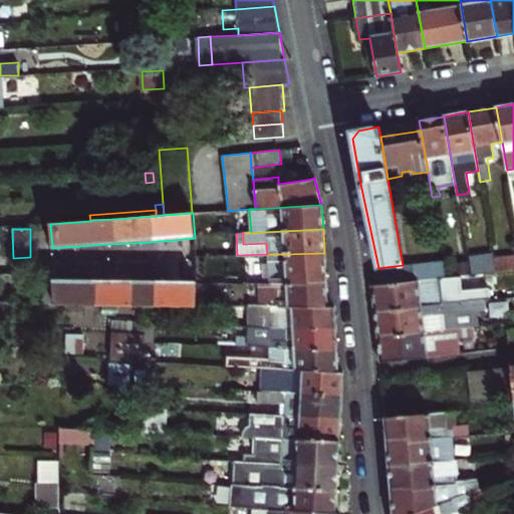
[(327,284),(324,253),(285,254),(285,259),(267,261),(269,284),(327,284)]
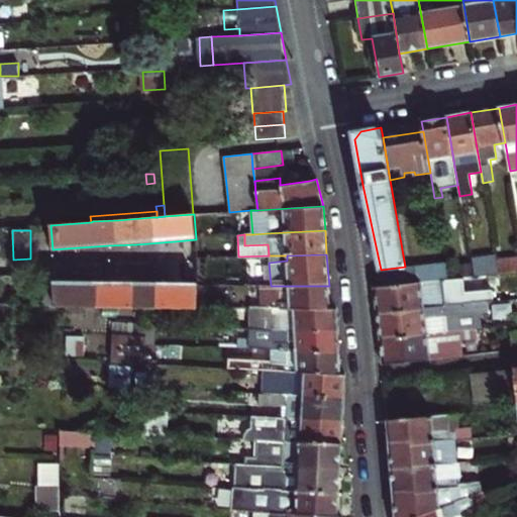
[(499,274),(516,272),(516,255),(496,260),(499,274)]
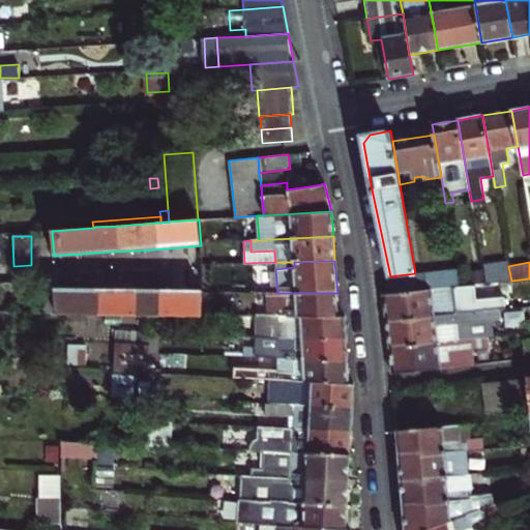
[(486,284),(511,281),(508,266),(508,263),(482,267),(486,284)]
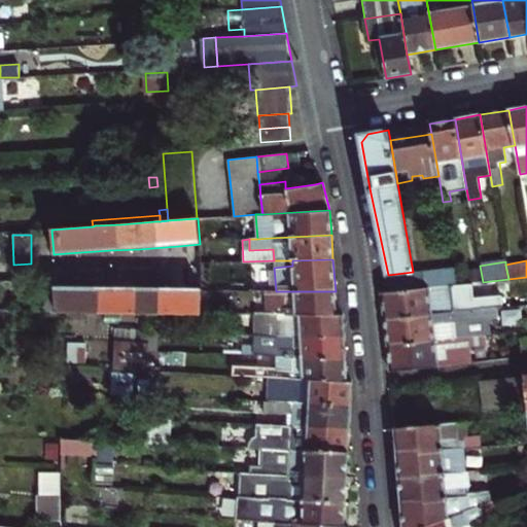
[(413,272),(388,275),(389,291),(457,284),(454,268),(413,273),(413,272)]
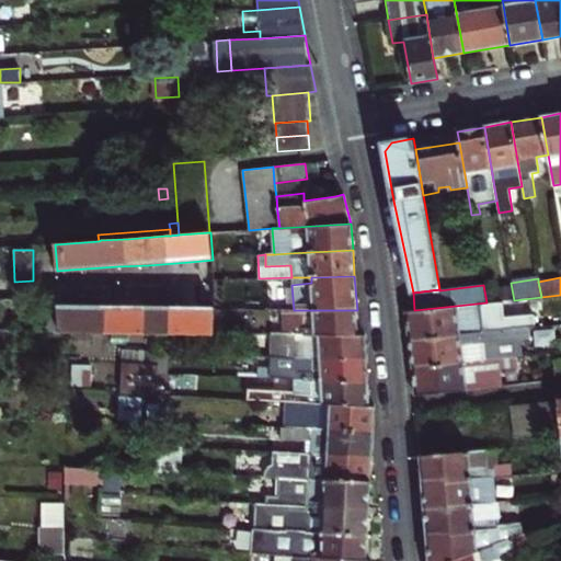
[(48,331),(60,332),(59,306),(58,297),(46,297),(48,331)]
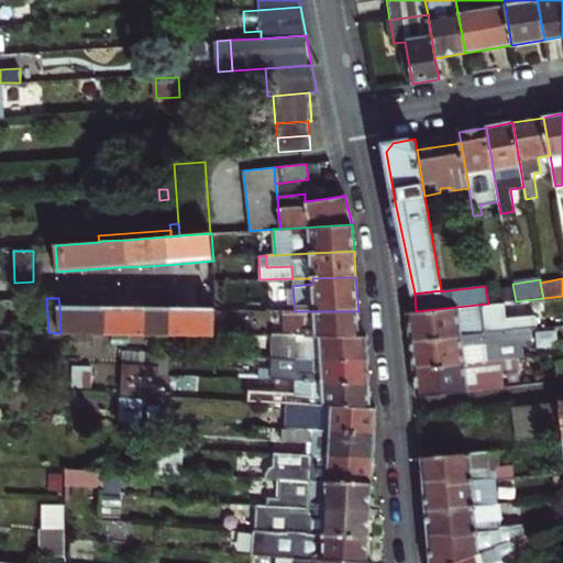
[(416,311),(406,312),(409,341),(531,328),(537,328),(536,313),(505,317),(504,302),(488,304),(416,311)]
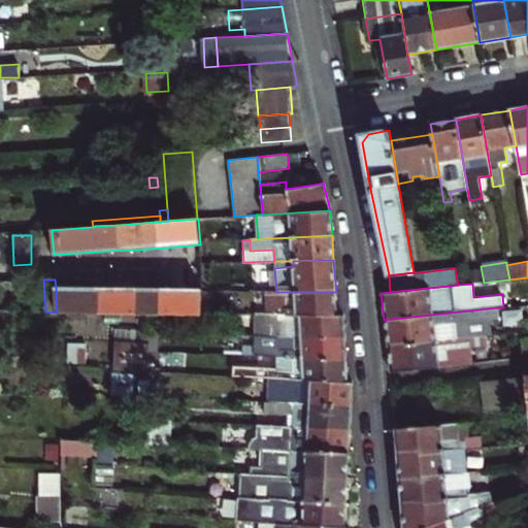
[(201,314),(201,289),(186,289),(168,289),(153,289),(120,288),(75,288),(56,288),(57,312),(105,312),(121,312),(149,314),(167,314),(201,314)]
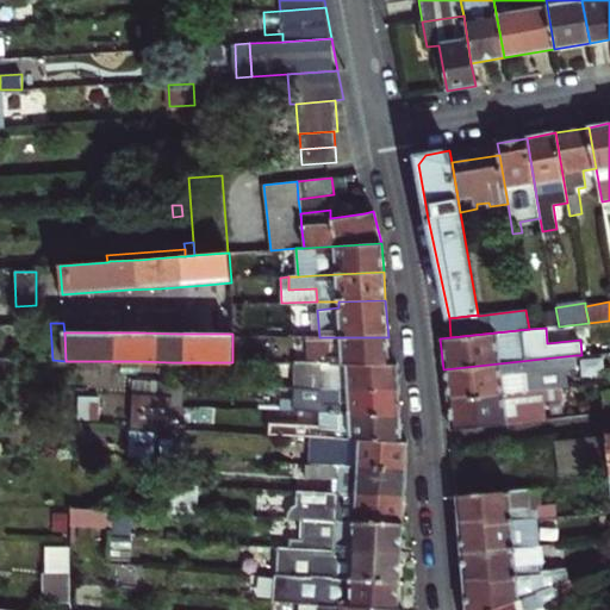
[(390,363),(388,337),(319,337),(306,336),(309,363),(390,363)]
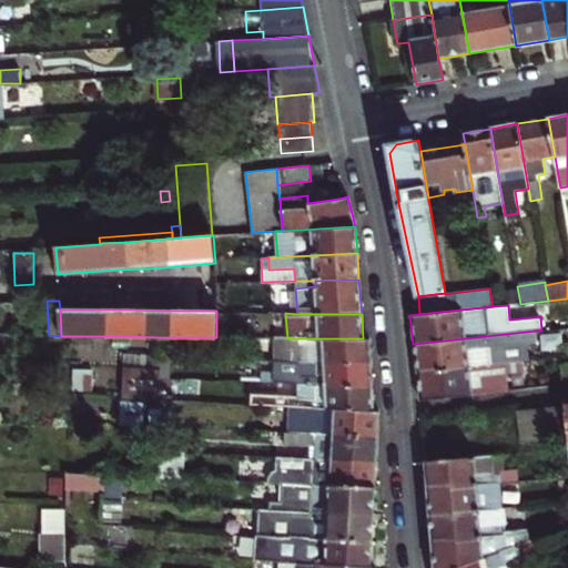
[(413,344),(416,372),(524,361),(529,359),(527,344),(537,344),(536,331),(413,344)]
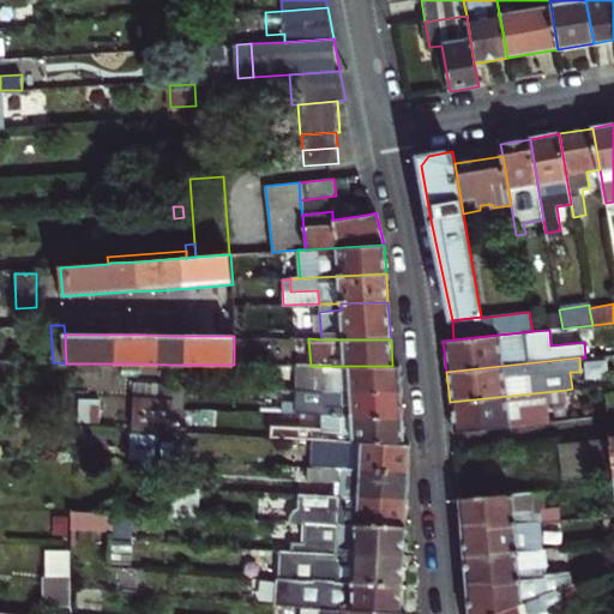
[(140,377),(140,363),(122,363),(122,377),(140,377)]
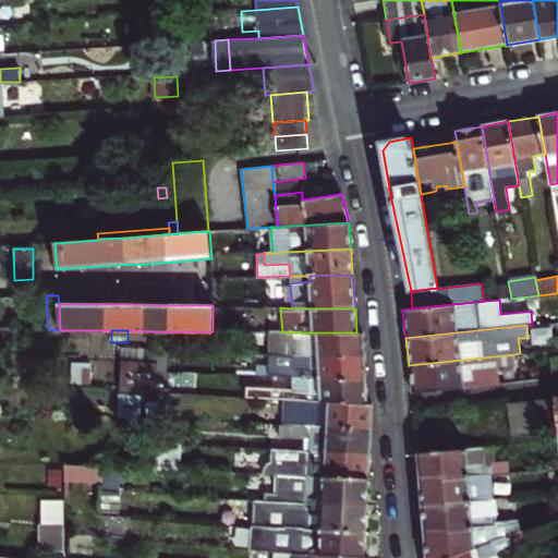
[(157,351),(177,351),(177,331),(157,331),(157,351)]
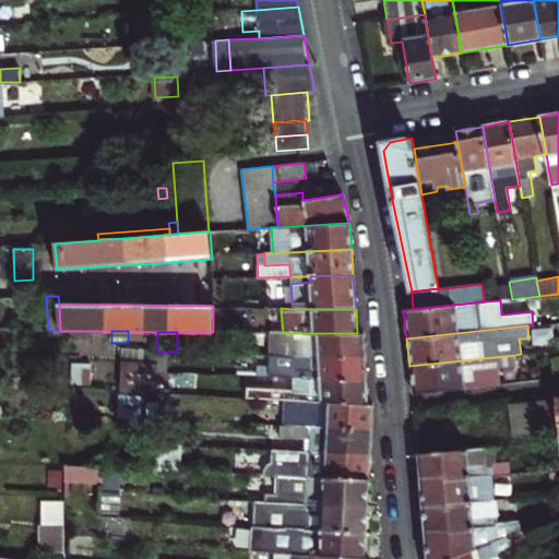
[(357,333),(283,333),(271,333),(271,355),(366,357),(365,334),(357,333)]
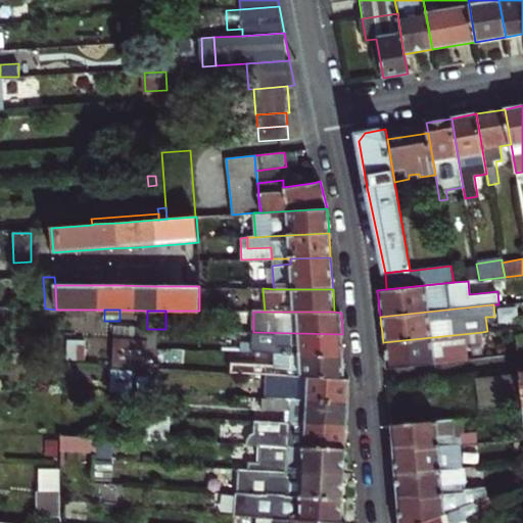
[(343,358),(342,334),(253,332),(253,342),(241,342),(241,352),(275,353),(343,358)]
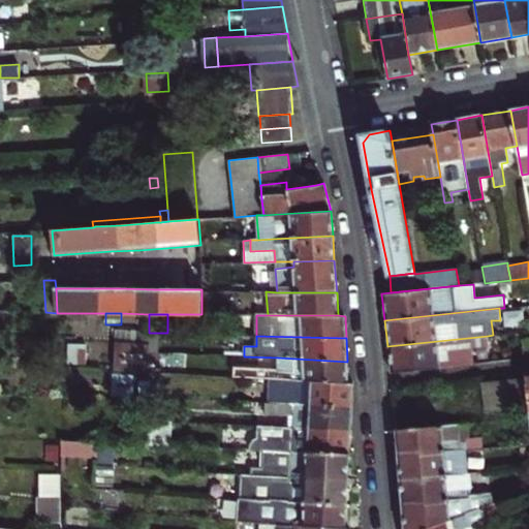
[(387,346),(392,373),(472,365),(470,348),(489,346),(488,336),(387,346)]
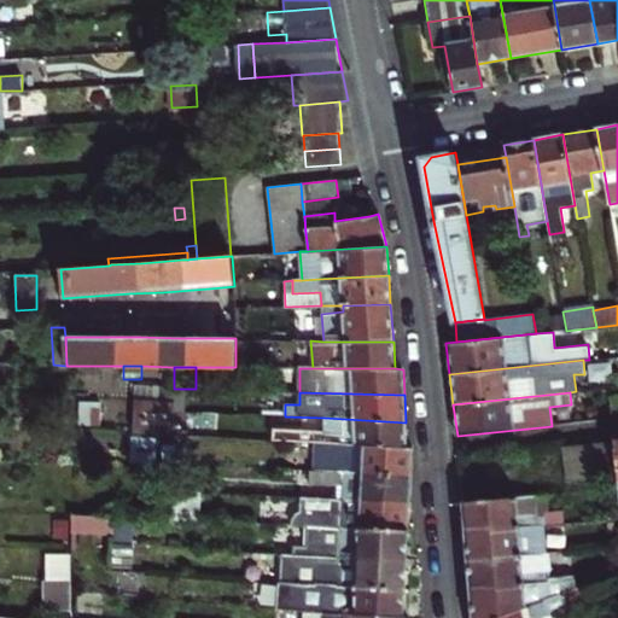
[(134,432),(169,435),(172,402),(135,400),(134,432)]
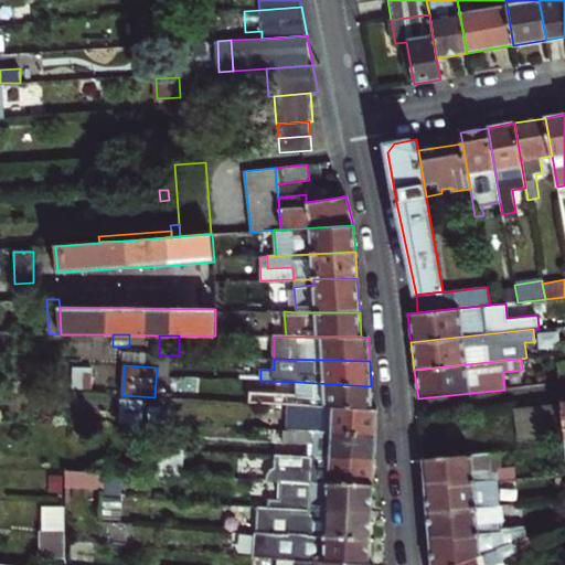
[(91,366),(73,366),(72,385),(89,386),(91,366)]
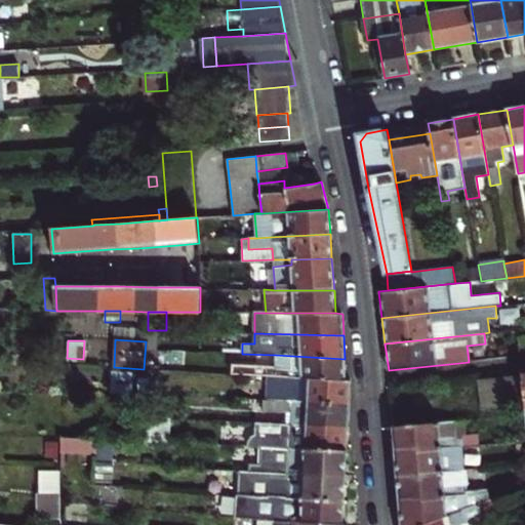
[(158,351),(148,351),(148,367),(159,367),(158,351)]
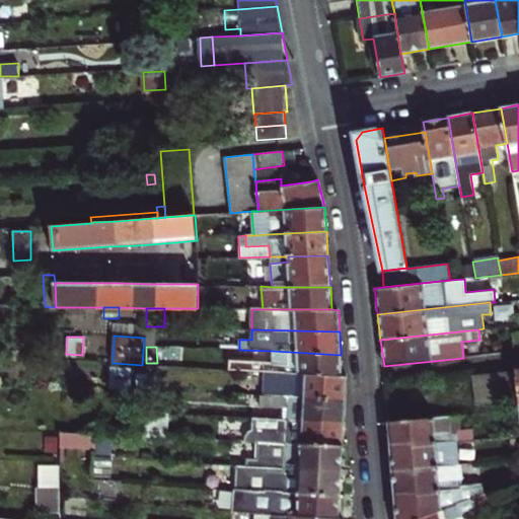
[(167,360),(179,361),(180,349),(167,348),(167,360)]
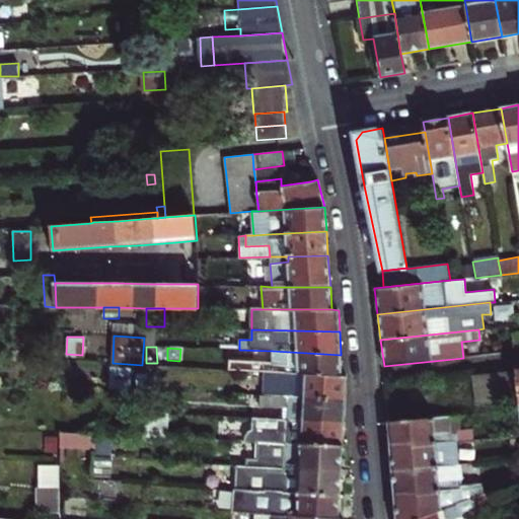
[(342,376),(341,355),(273,351),(272,362),(229,360),(228,370),(266,371),(342,376)]
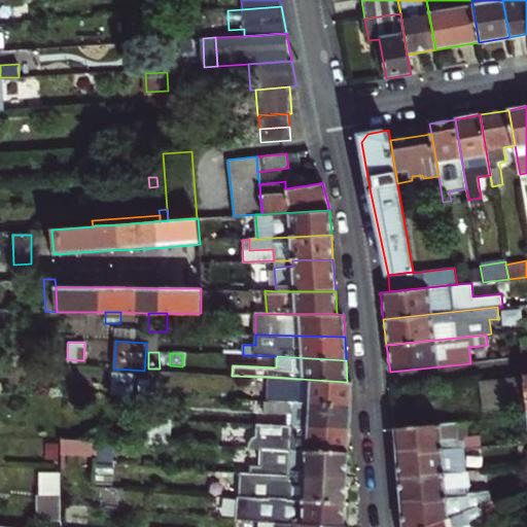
[(133,373),(112,371),(111,392),(132,393),(133,373)]
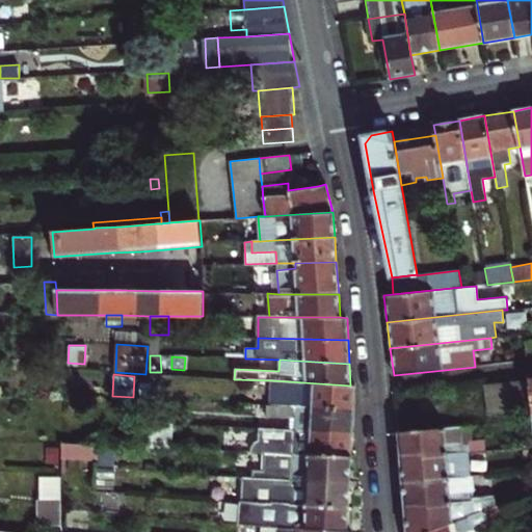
[(528,379),(485,384),(488,415),(526,410),(531,409),(528,379)]
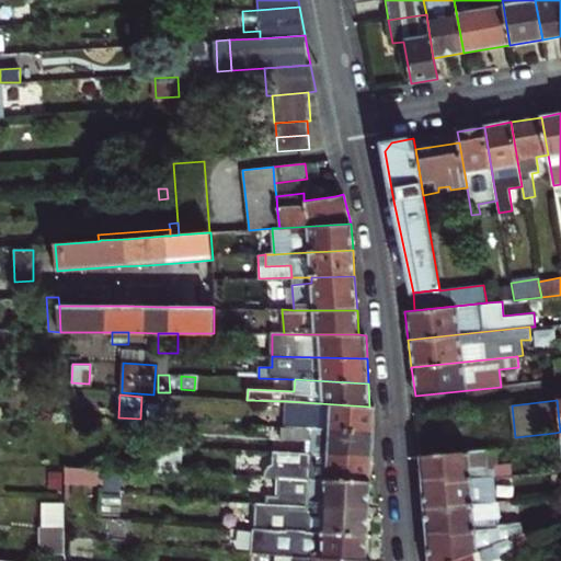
[(375,407),(369,407),(287,401),(287,427),(373,432),(375,407)]
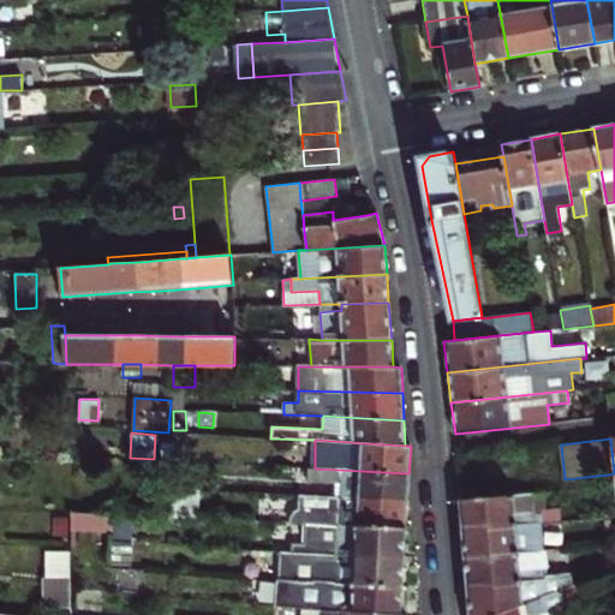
[(341,497),(407,502),(408,473),(315,469),(309,469),(308,482),(341,484),(341,497)]
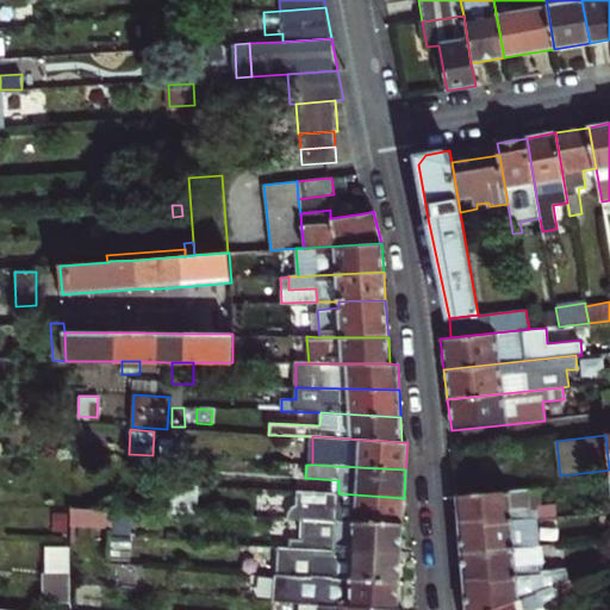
[(197,514),(198,486),(166,485),(165,514),(197,514)]
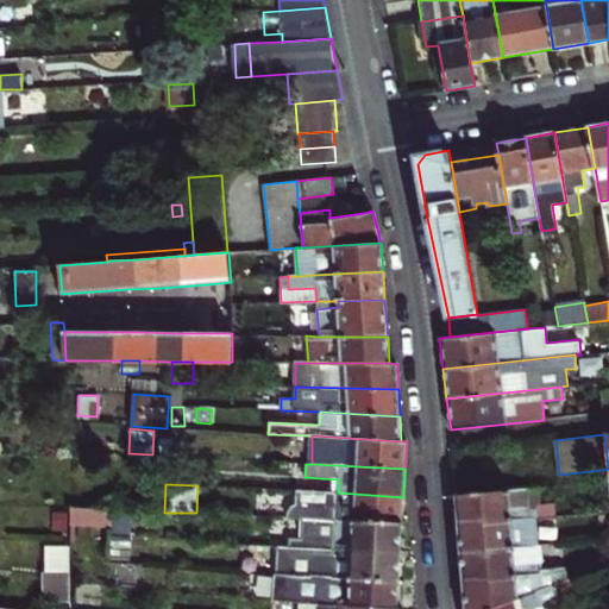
[(456,495),(458,523),(556,516),(554,502),(540,504),(539,488),(456,495)]
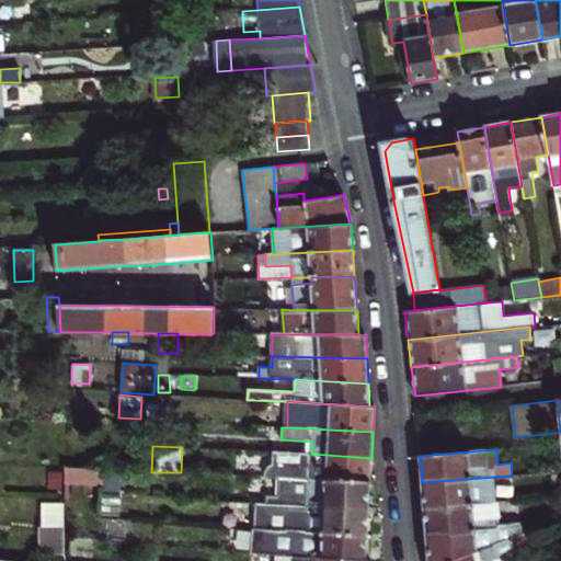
[(370,481),(371,458),(311,454),(271,453),(271,466),(268,467),(264,477),(277,477),(370,481)]
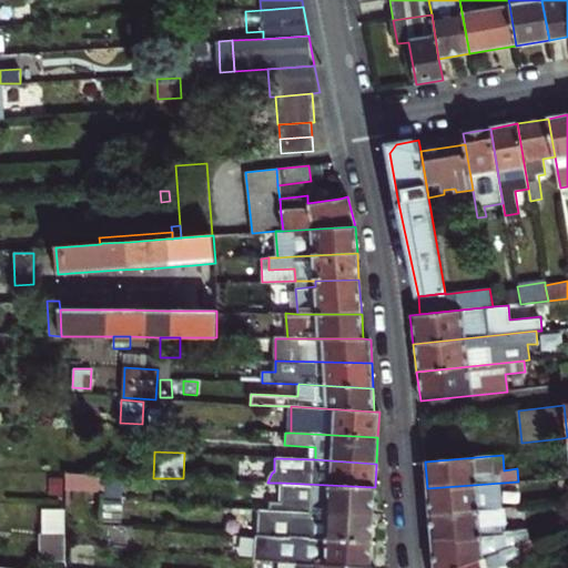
[(95,495),(103,495),(104,476),(66,474),(66,488),(95,490),(95,495)]
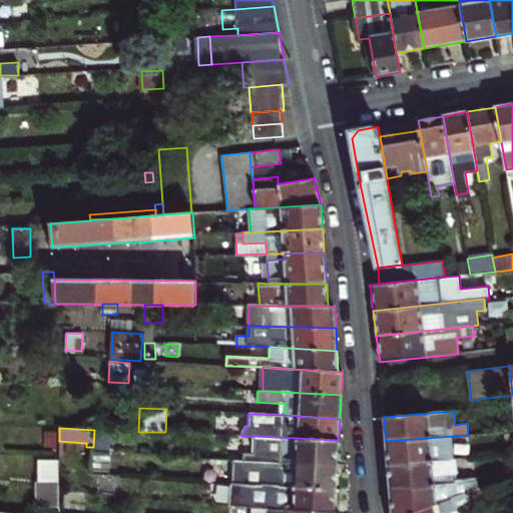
[(57,433),(46,432),(45,447),(57,448),(57,433)]
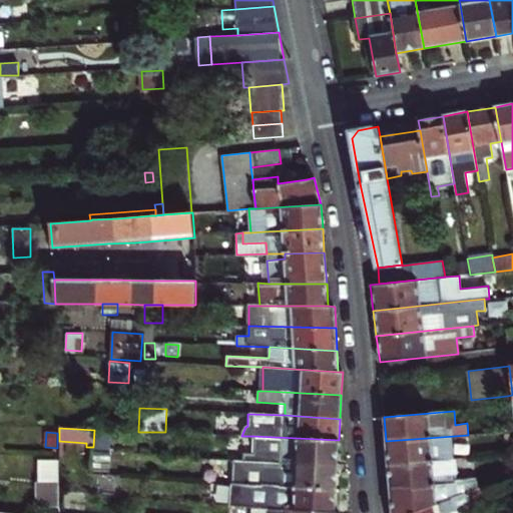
[(386,441),(388,465),(448,460),(447,447),(453,446),(469,445),(468,435),(386,441)]
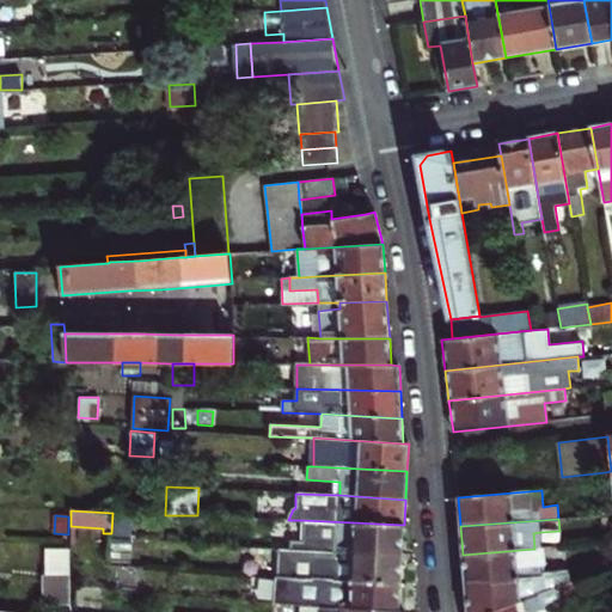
[(402,555),(404,525),(303,520),(303,538),(291,538),(289,548),(402,555)]
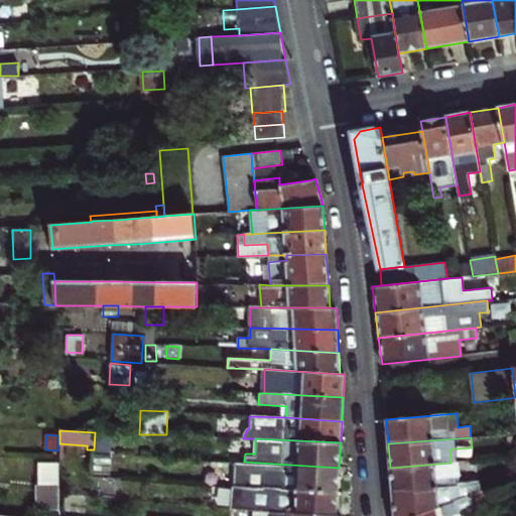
[(92,472),(108,473),(109,455),(94,454),(92,472)]
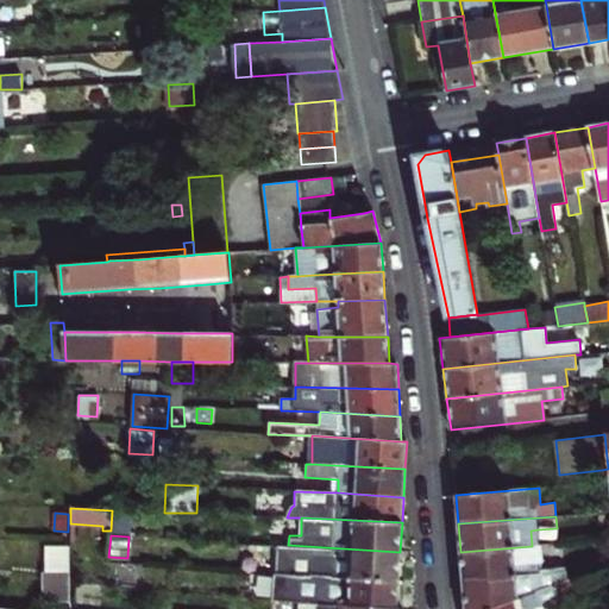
[(399,581),(400,552),(288,545),(277,545),(276,575),(309,578),(309,573),(331,575),(331,576),(399,581)]
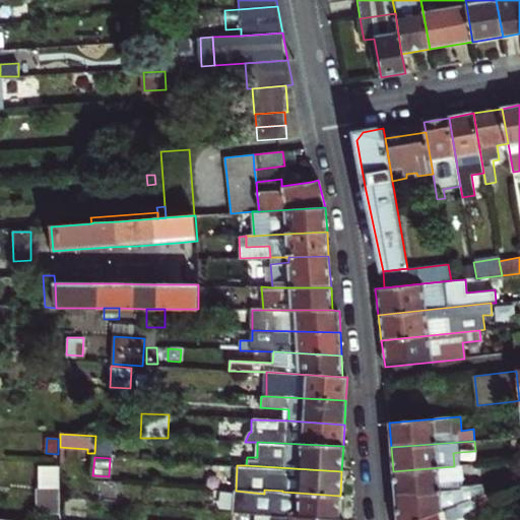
[(393,471),(395,495),(417,493),(417,497),(439,495),(439,491),(460,489),(460,486),(482,483),(481,475),(461,478),(460,466),(454,466),(393,471)]
